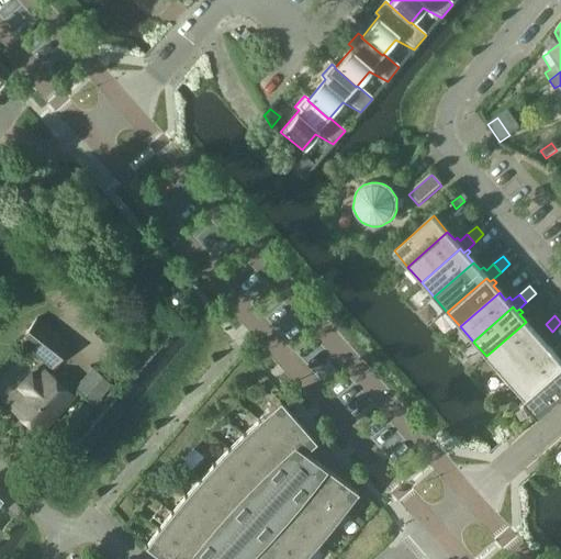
[(18,345),(51,371),(69,347),(36,321),(18,345)]
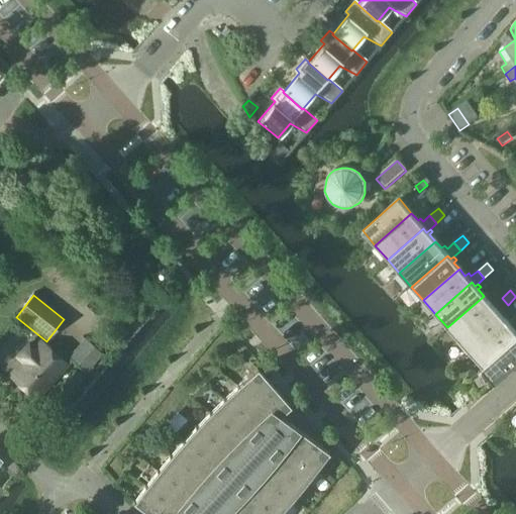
[(447,327),(459,340),(496,309),(499,313),(502,311),(508,305),(502,298),(495,303),(492,300),(489,302),(484,296),(447,327)]
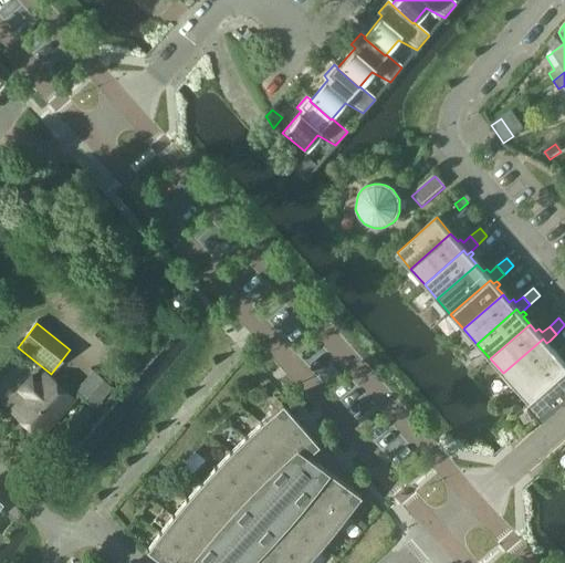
[(553,344),(550,341),(546,343),(543,339),(503,373),(516,388),(555,354),(550,346),(553,344)]
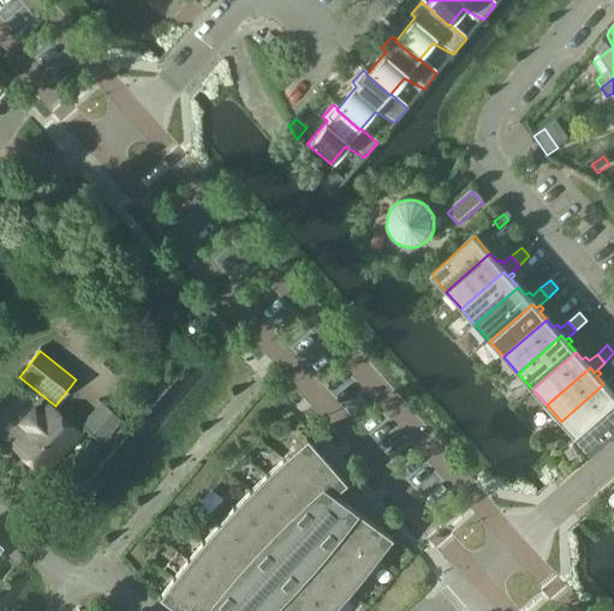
[(561,421),(576,438),(613,403),(613,388),(613,389),(610,391),(603,384),(561,421)]
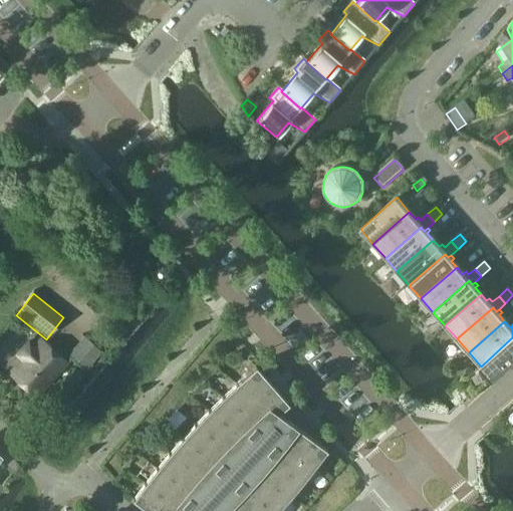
[(512,337),(481,366),(493,380),(512,362),(512,337)]
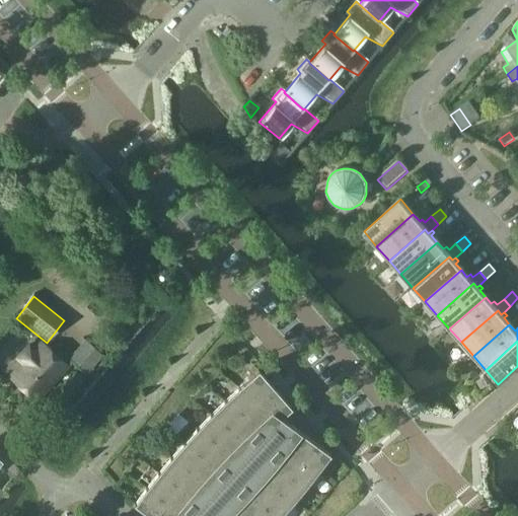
[(68,360),(85,376),(102,358),(84,342),(68,360)]
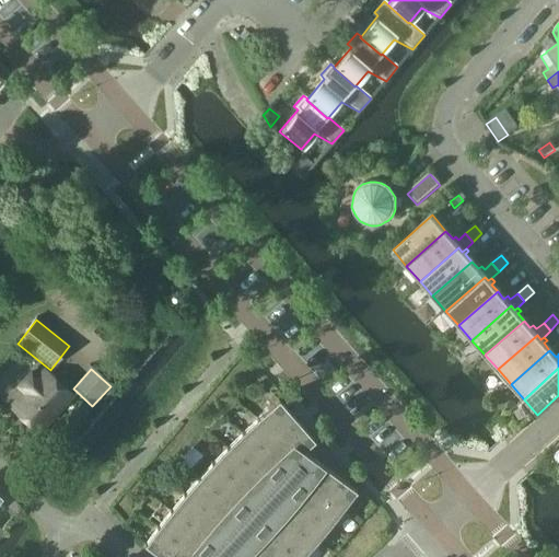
[(38,379),(32,372),(16,389),(23,395),(10,409),(38,436),(72,399),(44,372),(38,379)]
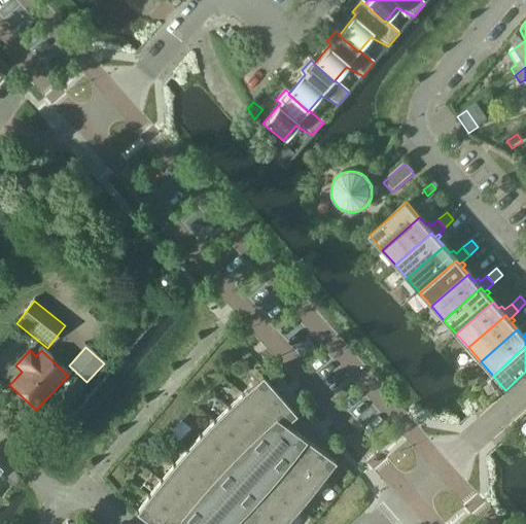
[(257,380),(242,394),(270,415),(283,425),(289,420),(294,416),(293,415),(260,377),(257,380)]
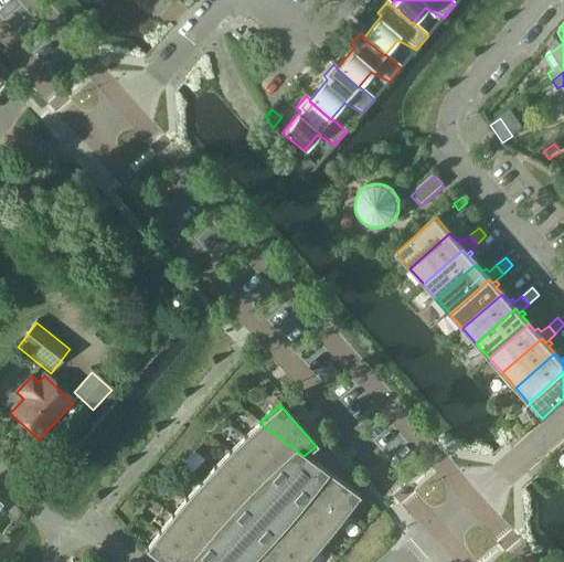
[(249,432),(243,437),(274,460),(277,463),(289,445),(259,423),(258,424),(249,432)]
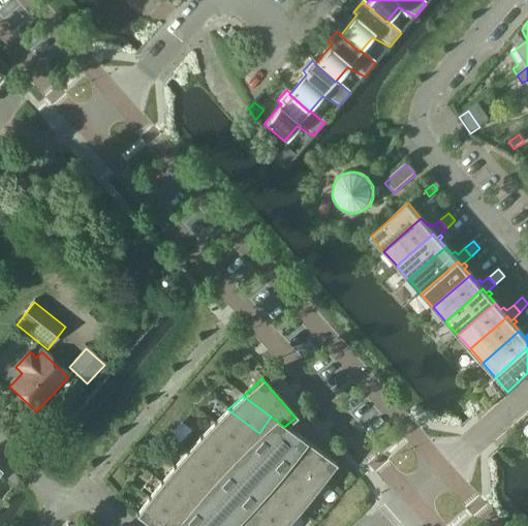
[(218,418),(213,424),(242,445),(244,446),(256,431),(227,409),(226,410),(218,418)]
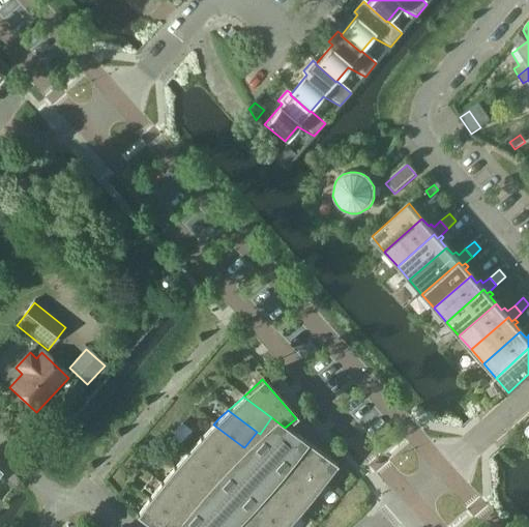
[(296,418),(291,422),(295,427),(298,430),(304,422),(298,416),(296,418)]
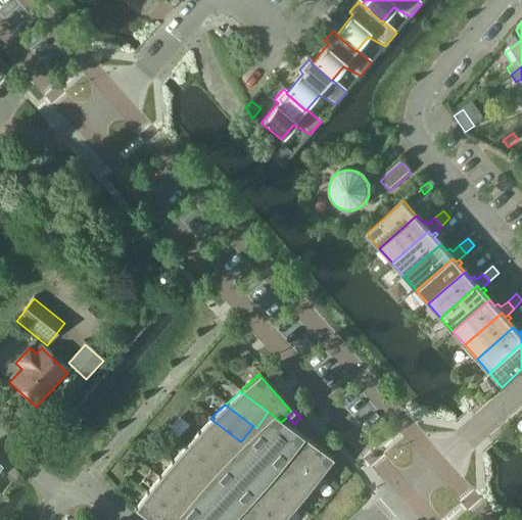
[(301,431),(294,424),(291,421),(287,417),(281,422),(268,412),(256,428),(253,426),(241,441),(239,440),(228,457),(226,455),(214,471),(212,470),(200,485),(199,484),(187,501),(172,519),(232,519),(237,513),(239,515),(250,499),(252,500),(264,484),(266,484),(277,469),(278,469),(289,454),(301,437),(331,460),(332,455),(301,431)]
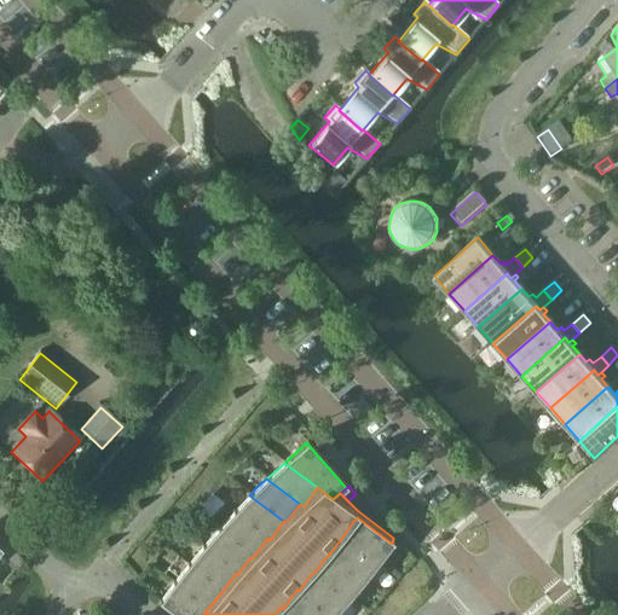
[(238,505),(232,512),(267,538),(270,540),(283,521),(249,495),(248,495),(238,505)]
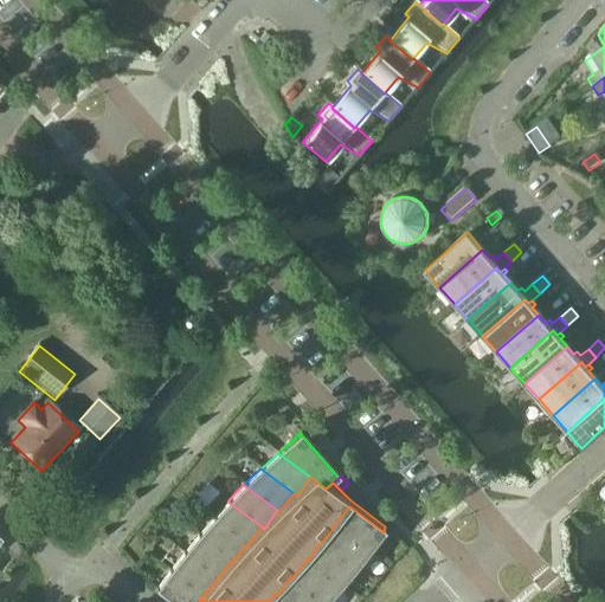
[(218,512),(212,518),(246,544),(248,545),(262,526),(227,502),(218,512)]
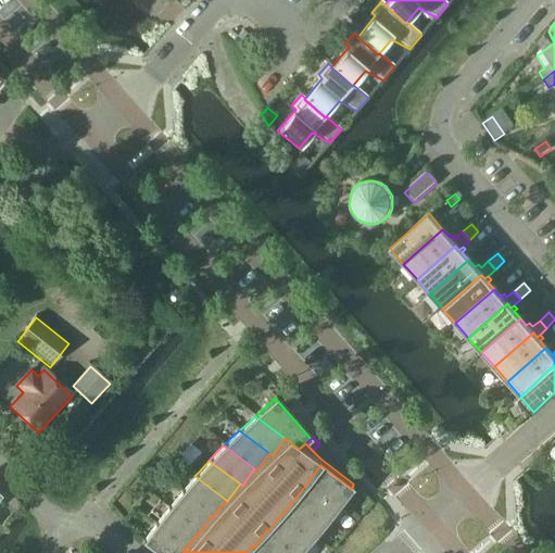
[(320,465),(307,482),(340,506),(352,489),(320,465)]
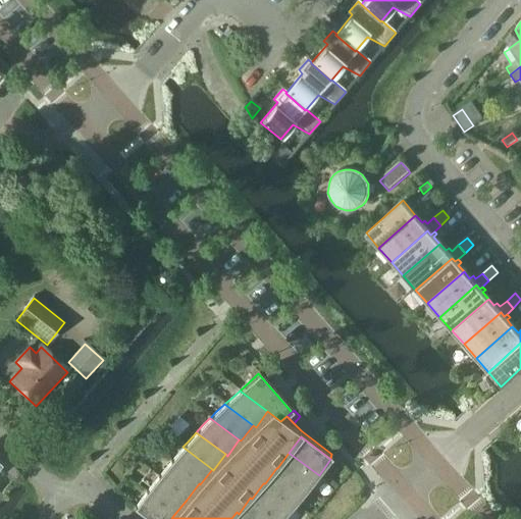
[(169,462),(199,483),(200,484),(212,469),(183,447),(173,457),(169,462)]
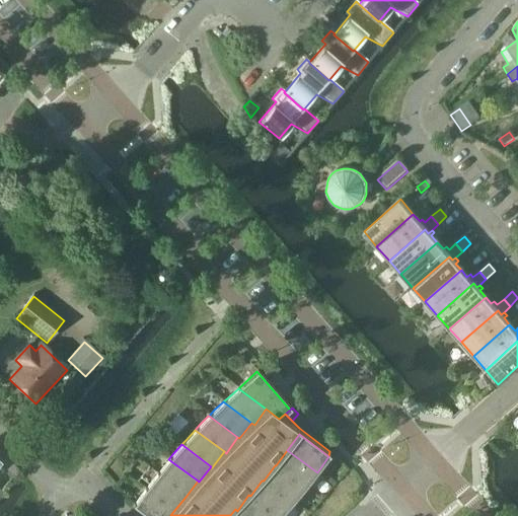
[(287,450),(276,465),(305,488),(316,472),(317,472),(287,450)]
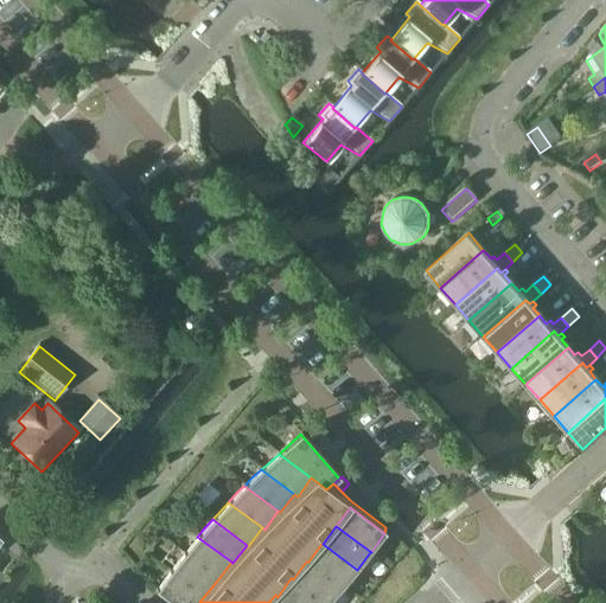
[(7,536),(1,541),(1,543),(7,550),(14,543),(7,536)]
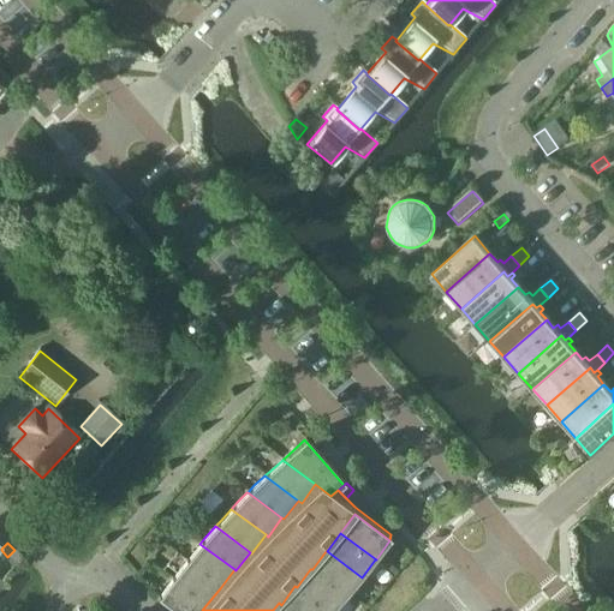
[(185,562),(220,588),(234,569),(200,544),(188,559),(185,562)]
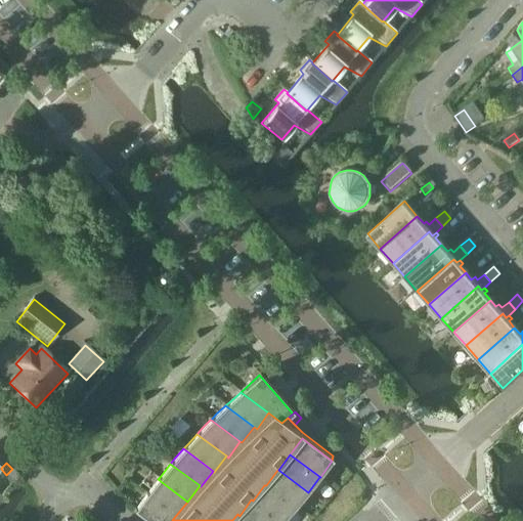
[(277,470),(266,485),(295,508),(306,494),(308,492),(278,470),(277,470)]
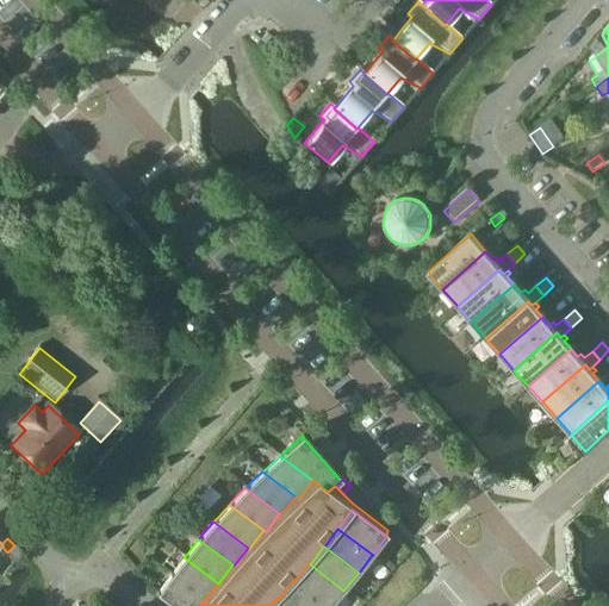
[(169,575),(169,576),(204,601),(218,583),(184,557),(169,575)]
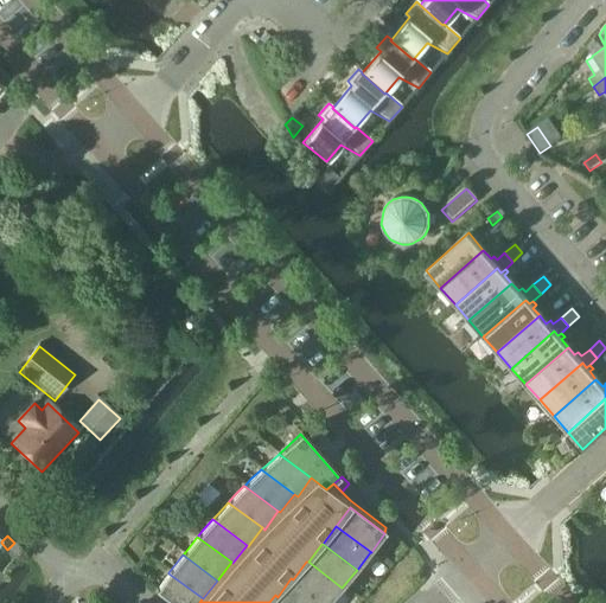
[(306,562),(293,579),(323,602),(330,602),(332,600),(342,588),(308,562),(306,562)]
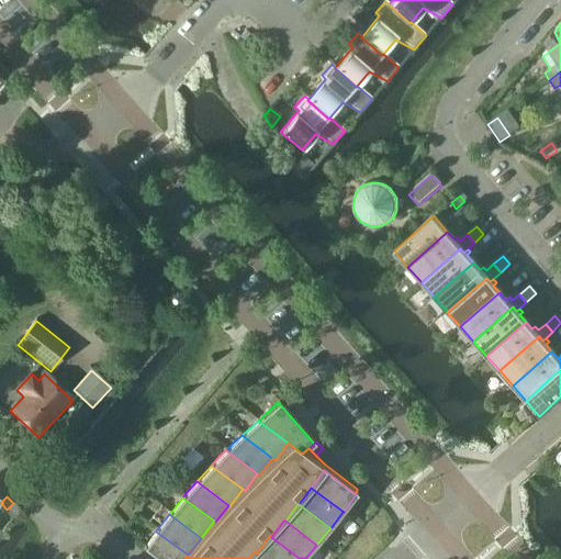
[(145,545),(143,548),(157,558),(184,558),(188,555),(156,532),(154,534),(145,545)]
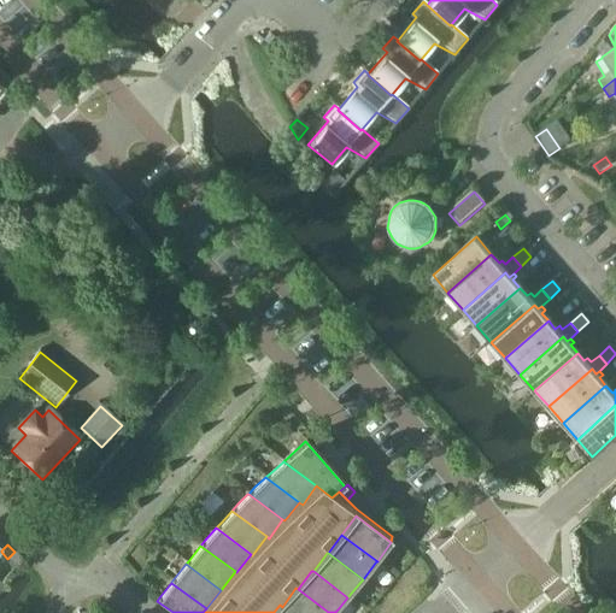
[(295,588),(282,607),(289,612),(328,612),(298,589),(295,588)]
